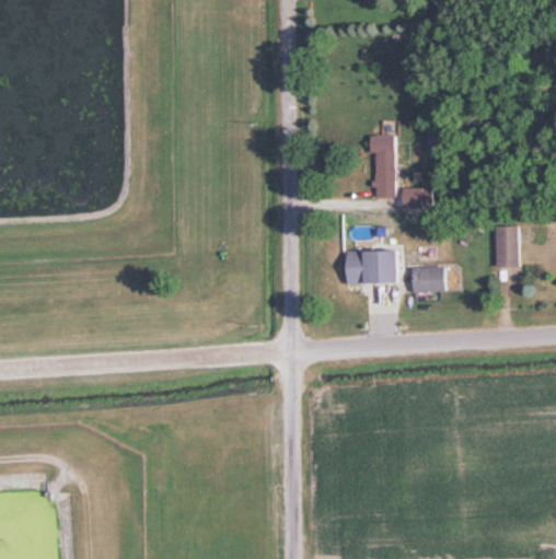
[(372,199),(397,198),(396,135),(371,136),(372,199)]
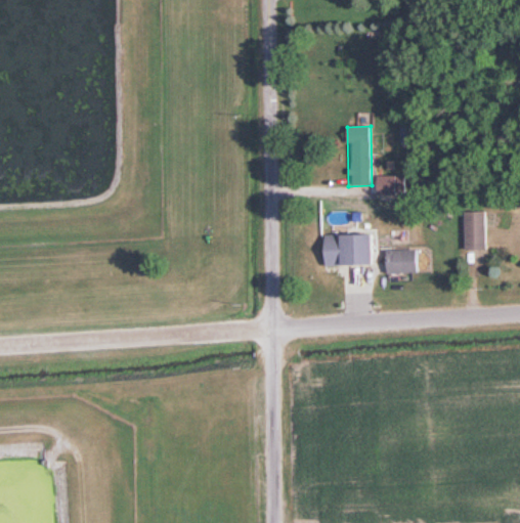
[(397,175),(376,175),(376,194),(397,194),(397,175)]
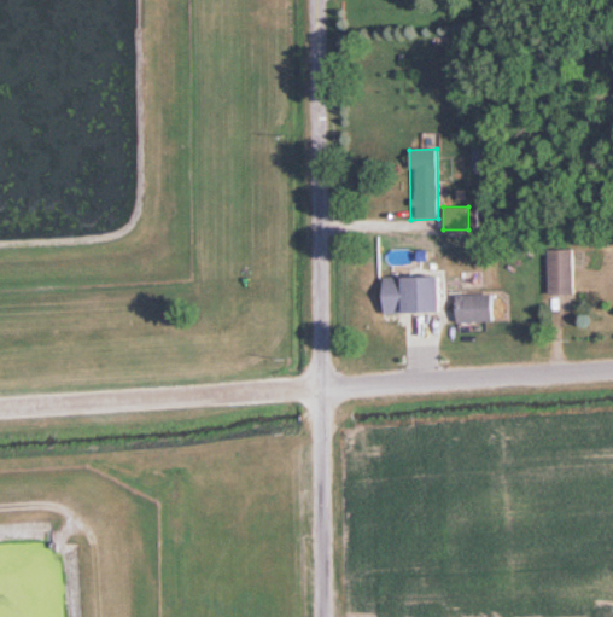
[(547,250),(547,296),(574,296),(574,250),(547,250)]
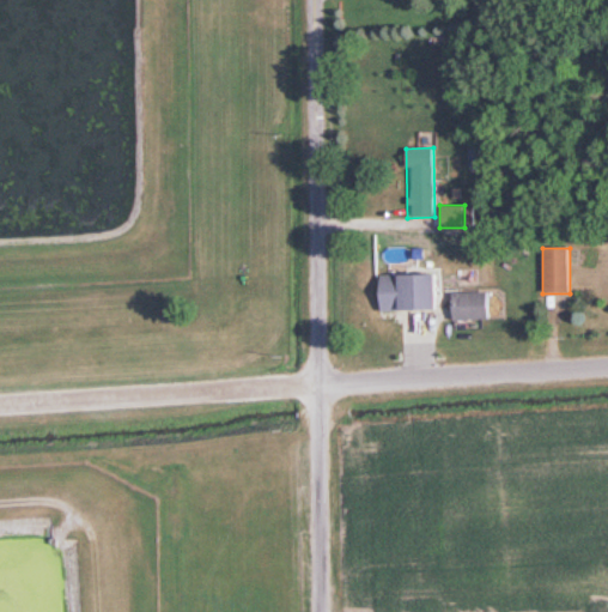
[(442,274),(378,274),(378,309),(442,309),(442,274)]
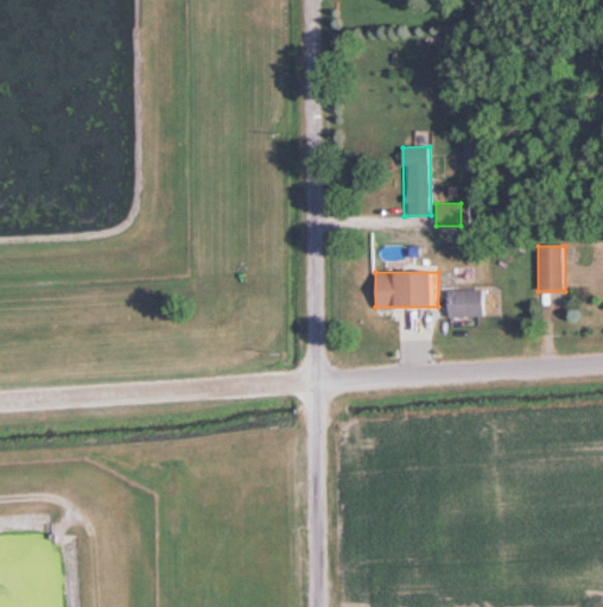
[(486,290),(448,290),(448,317),(486,317),(486,290)]
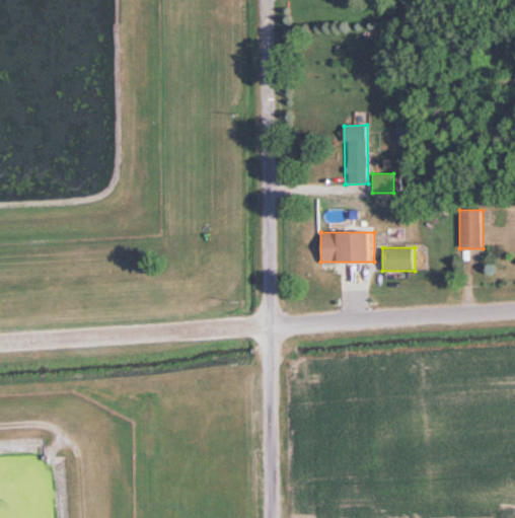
All buildings are outlined.
